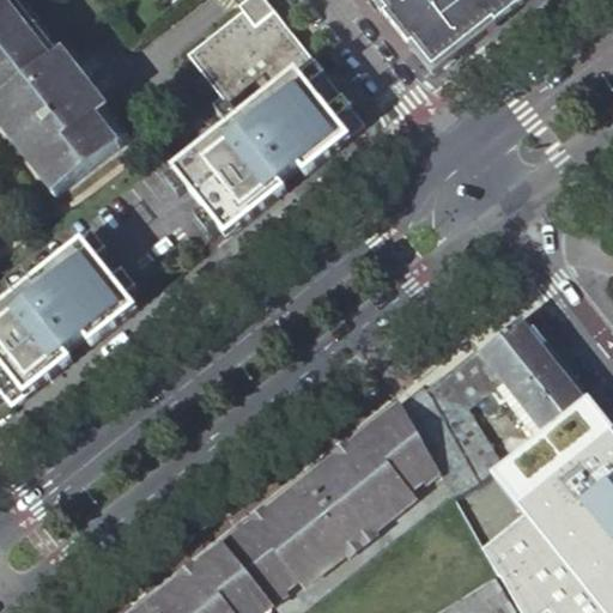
[(0,0),(0,128),(56,201),(122,149),(101,122),(111,114),(64,54),(54,62),(31,36),(11,8),(20,0),(0,0)]
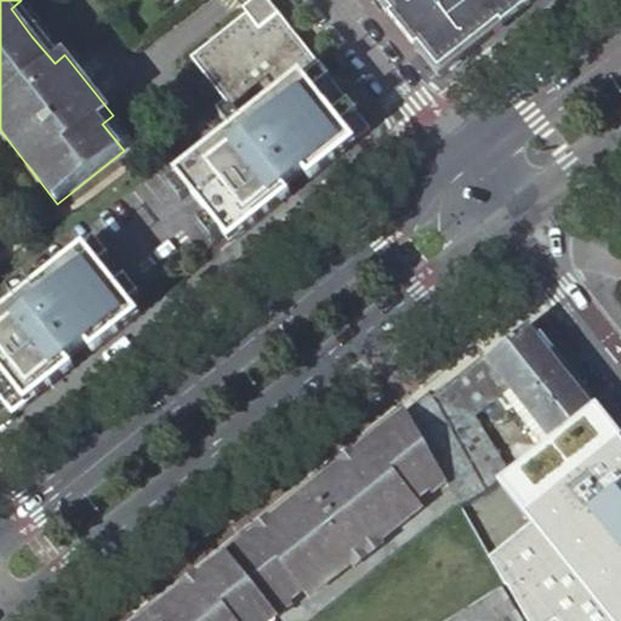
[(351,106),(266,0),(262,0),(195,52),(194,63),(237,117),(0,307),(0,429),(34,403),(277,209),(326,169),(343,155),(341,152),(358,138),(345,120),(328,134),(323,127),(340,113),(351,106)]
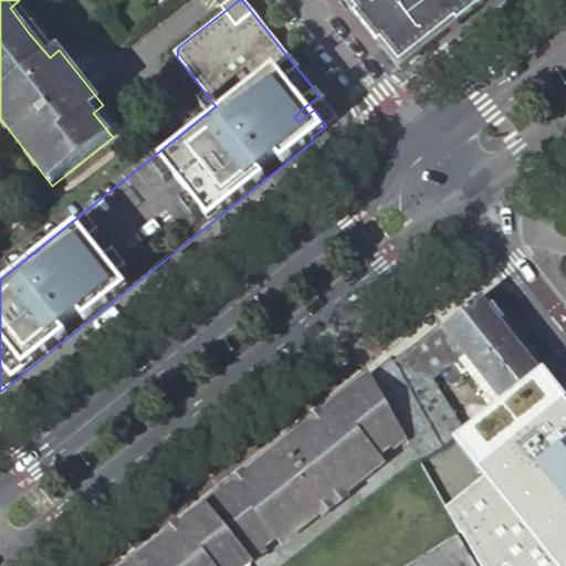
[(39,24),(19,0),(10,8),(29,33),(39,24)]
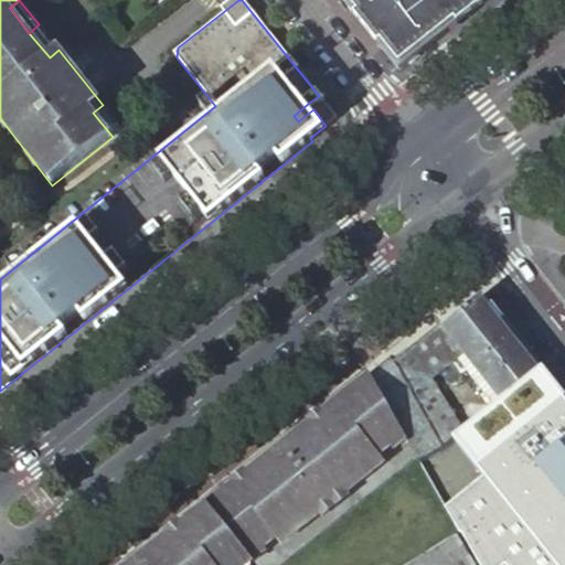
[(340,0),(344,4),(351,12),(397,71),(457,23),(466,17),(476,9),(486,0),(340,0)]
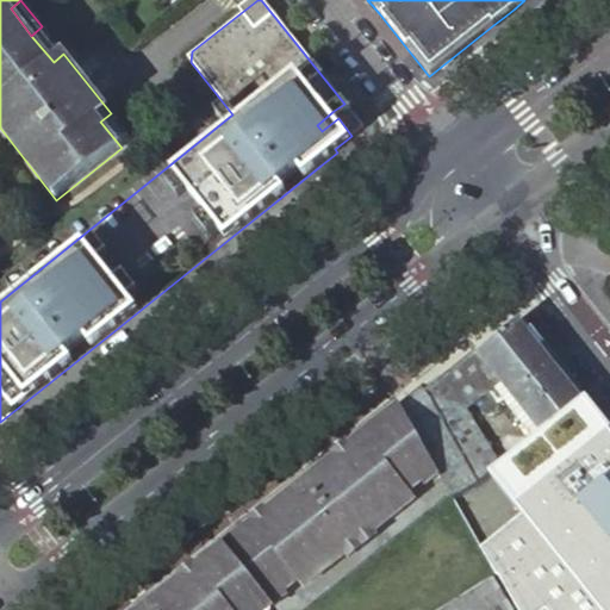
[(42,26),(31,36),(54,62),(63,54),(42,26)]
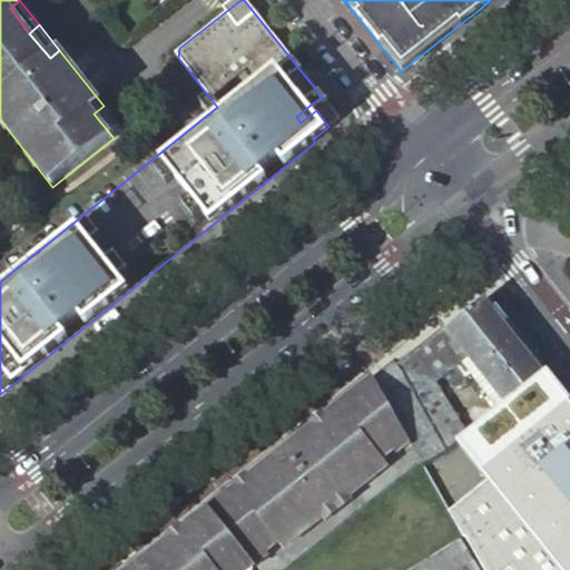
[(124,131),(104,106),(94,114),(114,138),(124,131)]
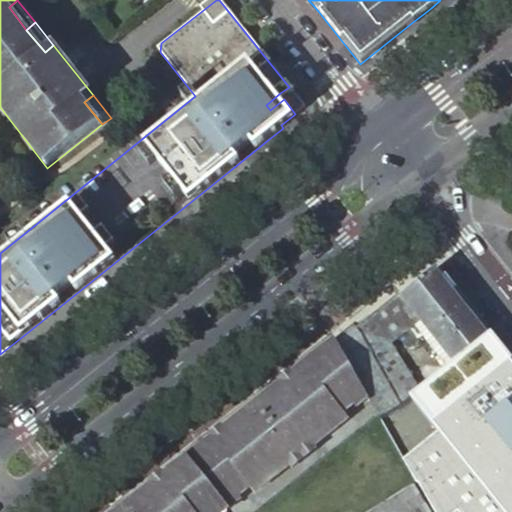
[(354,326),(336,340),(378,415),(381,419),(398,409),(416,396),(421,392),(391,345),(420,320),(456,364),(476,348),(490,338),(435,269),(357,329),(354,326)]
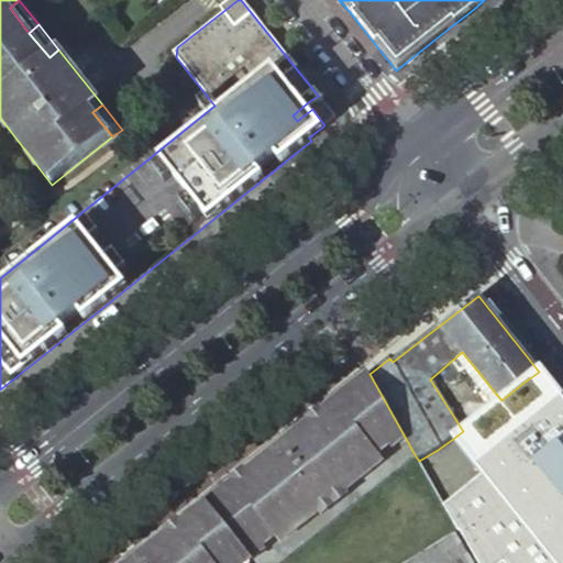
[(562,562),(562,401),(539,372),(523,383),(501,400),(463,431),(457,435),(438,450),(419,461),(454,533),(472,562),(562,562)]
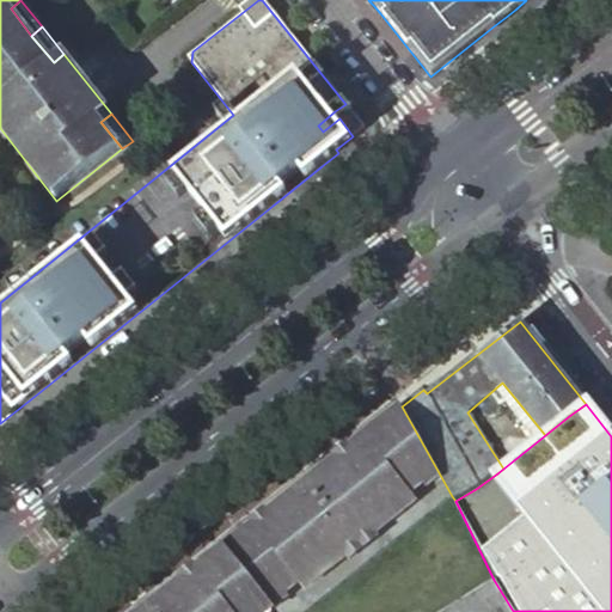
[(306,611),(452,496),(402,407),(145,611),(306,611)]
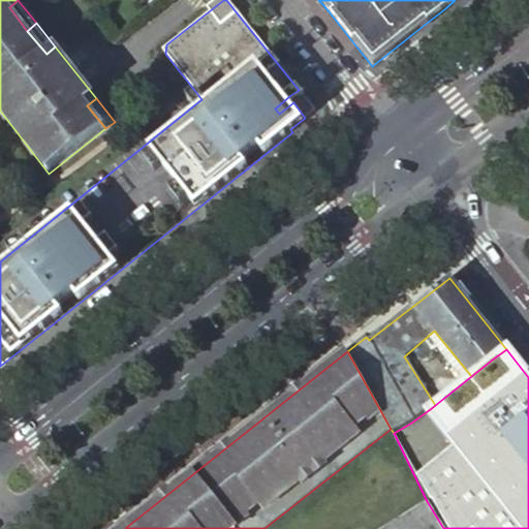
[(443,528),(427,501),(382,528),(443,528)]
